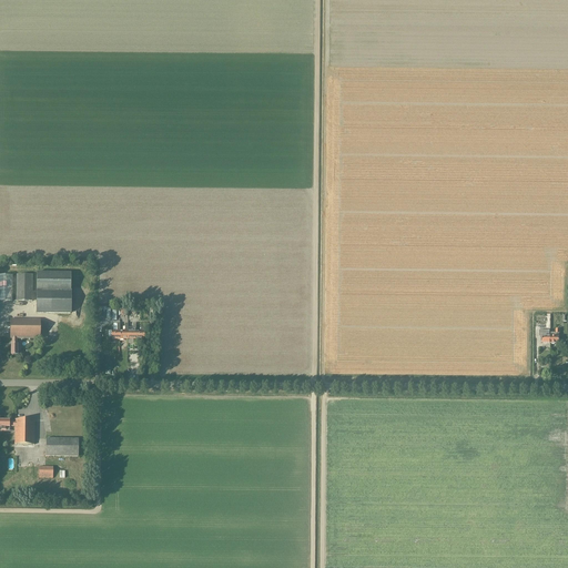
[(71,273),(49,273),(37,273),(37,313),(70,313),(71,273)]
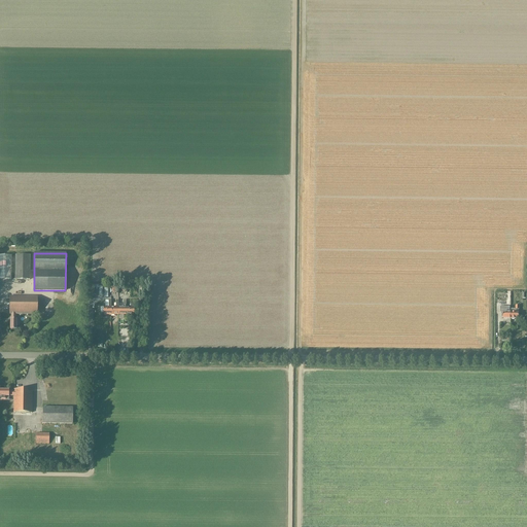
[(0,255),(0,279),(11,279),(11,256),(0,255)]
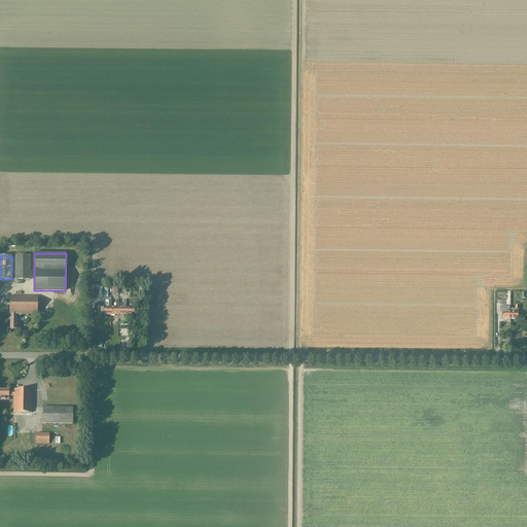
[(15,255),(15,279),(30,280),(30,255),(15,255)]
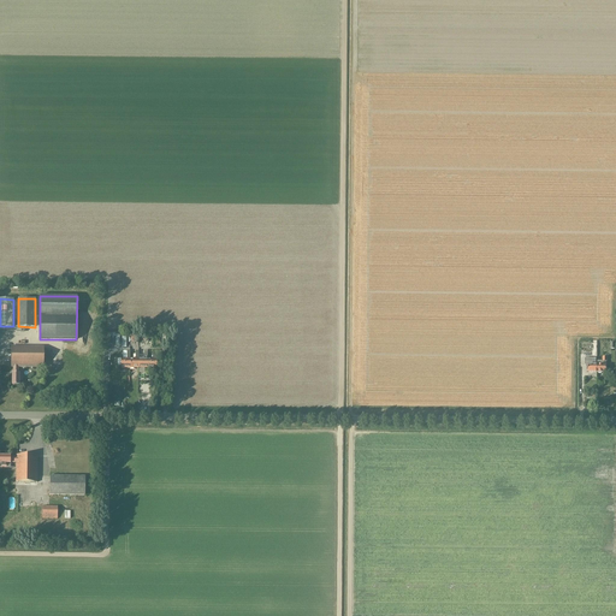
[(126,344),(126,349),(146,349),(146,339),(134,339),(134,344),(126,344)]
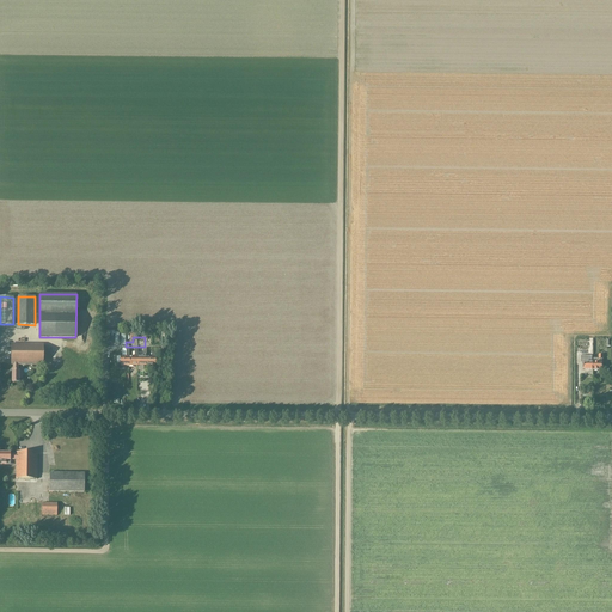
[(18,371),(18,365),(43,366),(43,344),(11,343),(11,365),(13,365),(13,371),(12,371),(12,383),(19,383),(19,378),(23,378),(23,371),(18,371)]
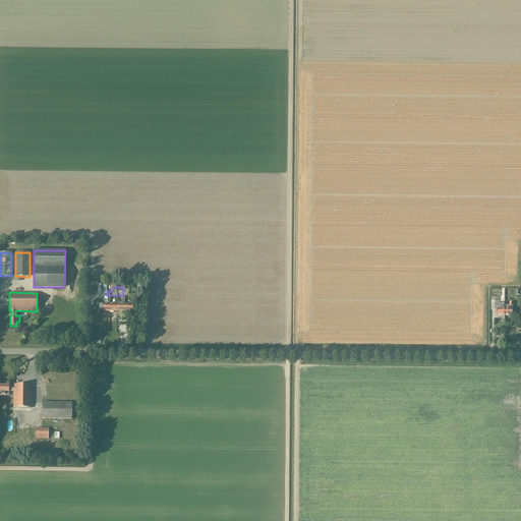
[(504,308),(504,303),(495,303),(495,308),(497,308),(497,314),(505,315),(505,308),(504,308)]
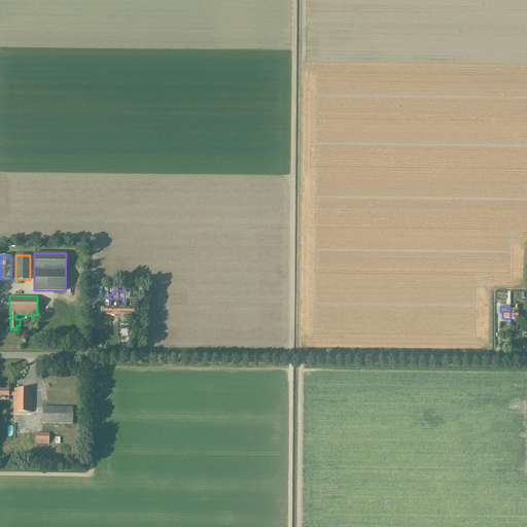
[(5,396),(8,396),(8,395),(13,395),(13,413),(32,413),(32,390),(13,389),(13,392),(8,391),(8,390),(0,389),(0,399),(5,400),(5,396)]
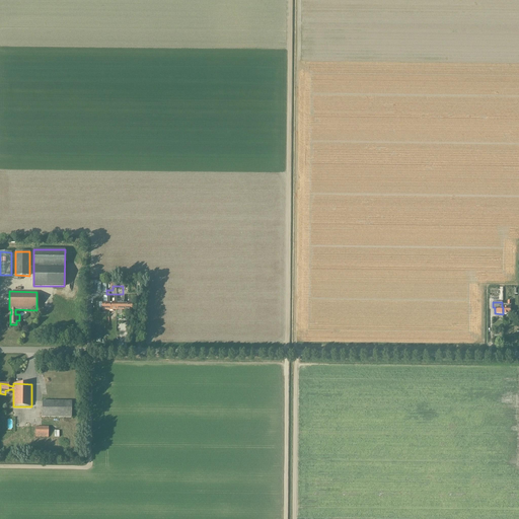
[(42,401),(42,417),(72,418),(72,401),(42,401)]
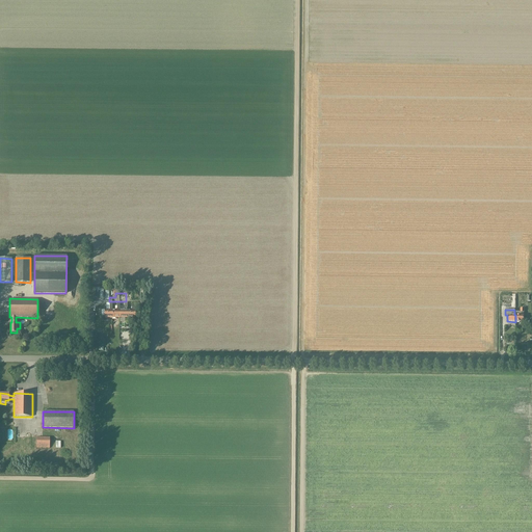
[(50,448),(50,437),(36,437),(36,448),(50,448)]
